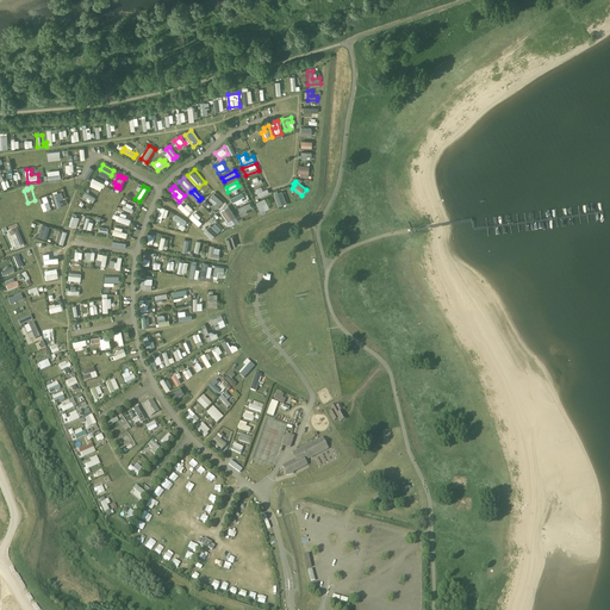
[(234,203),(247,194),(244,191),(231,198),(234,203)]
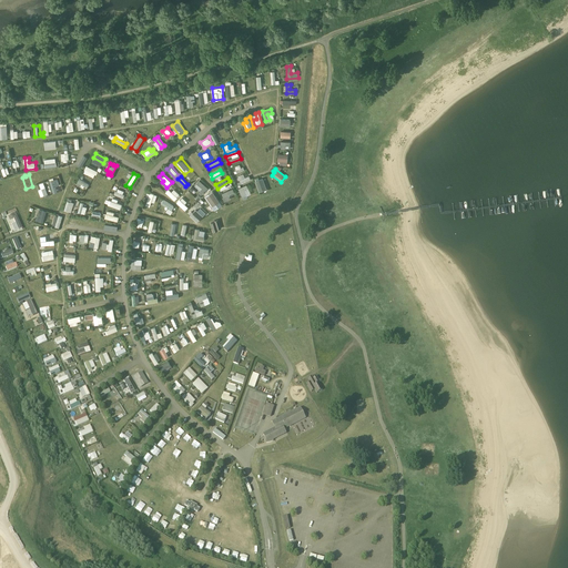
[(80,179),(78,182),(88,188),(90,184),(80,179)]
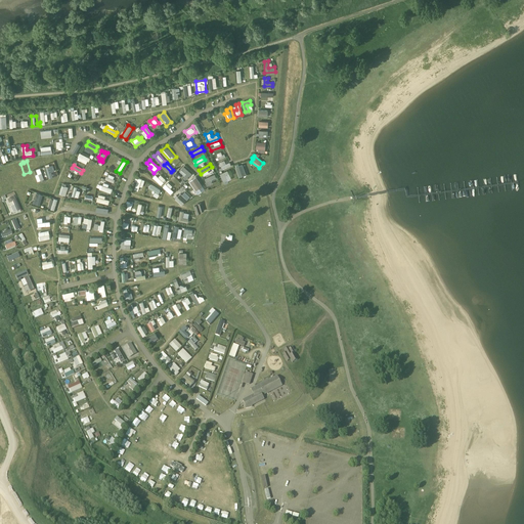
[(246,175),(243,165),(238,166),(236,167),(235,167),(238,177),(246,175)]
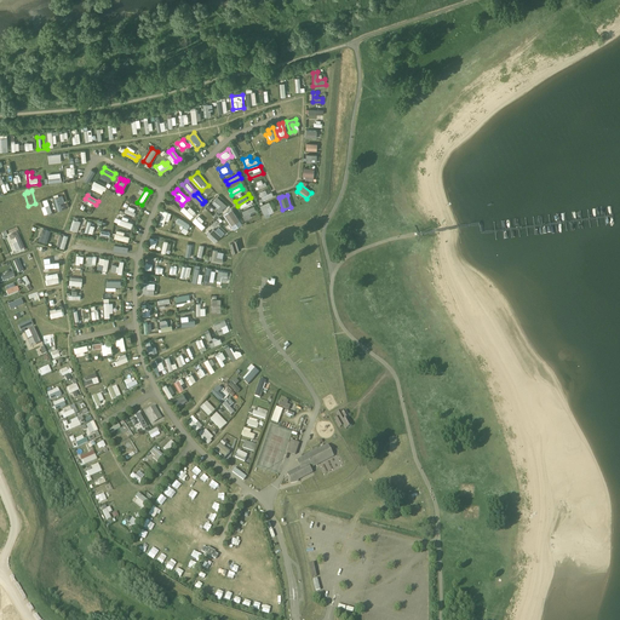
[(227,205),(217,197),(214,200),(220,206),(216,211),(219,213),(224,208),(227,205)]
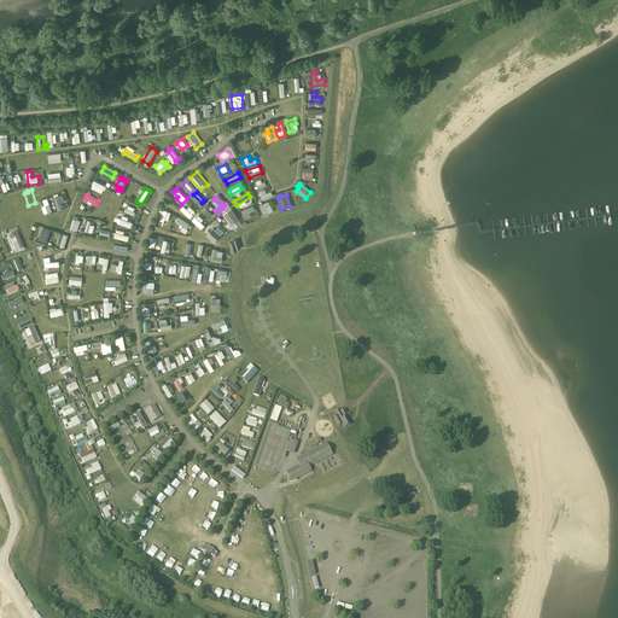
[(40,200),(45,214),(52,211),(47,198),(40,200)]
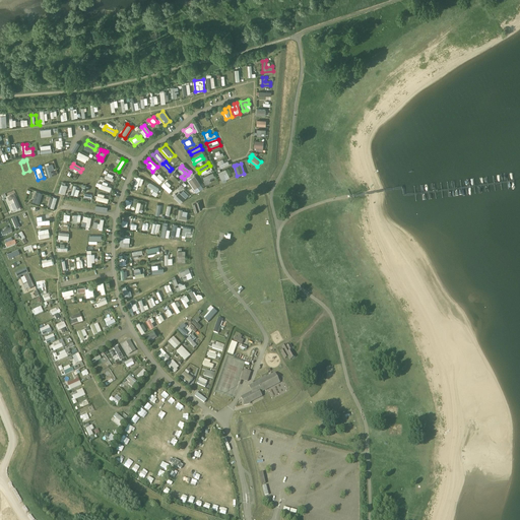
[(218,173),(221,180),(225,179),(223,174),(228,173),(225,169),(218,173)]
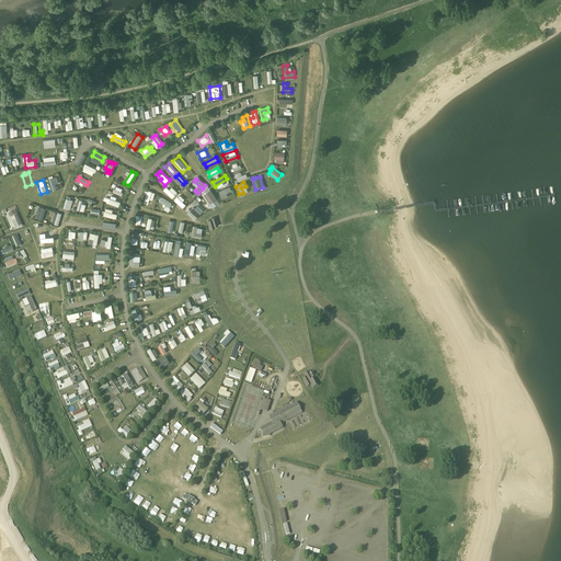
[(170,189),(167,186),(163,190),(173,198),(180,191),(175,186),(174,189),(172,186),(170,189)]
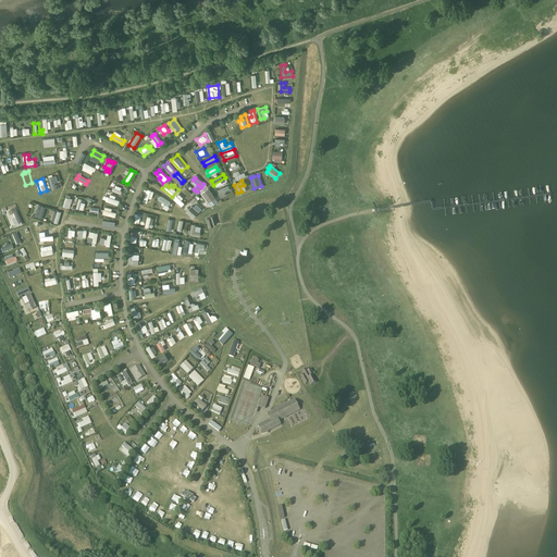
[(209,202),(215,198),(213,195),(212,195),(208,188),(201,193),(209,202)]
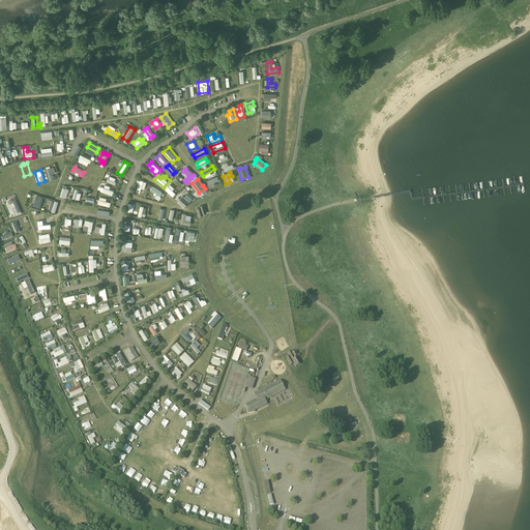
[(173,189),(175,187),(170,183),(165,188),(173,197),(176,194),(173,189)]
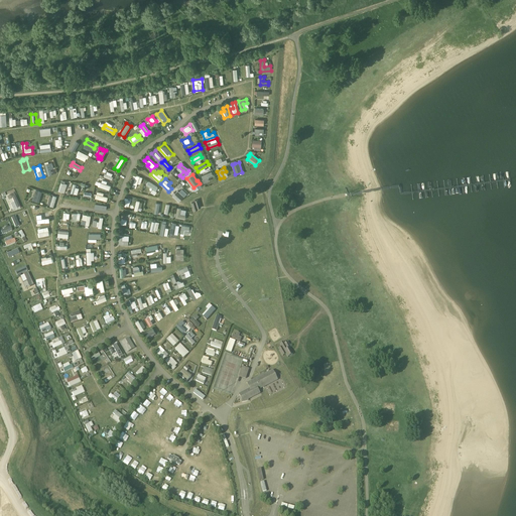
[(112,186),(100,181),(99,186),(110,190),(112,186)]
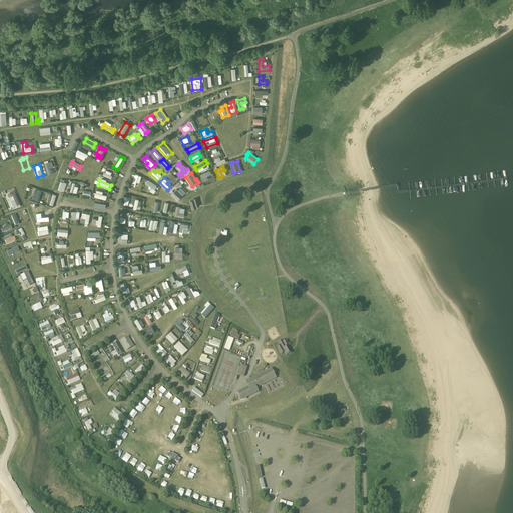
[(147,180),(145,183),(154,189),(157,186),(147,180)]
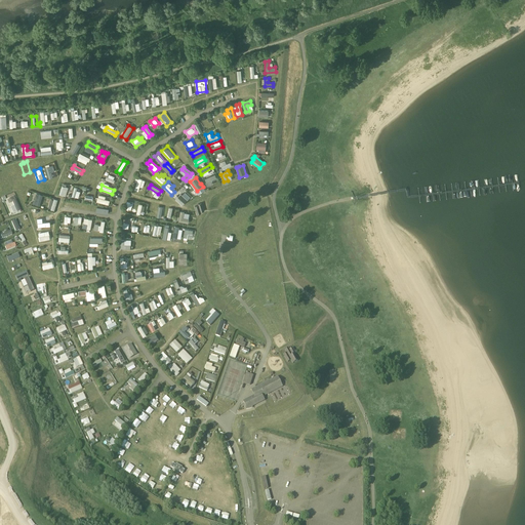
[(188,200),(180,194),(175,199),(183,205),(188,200)]
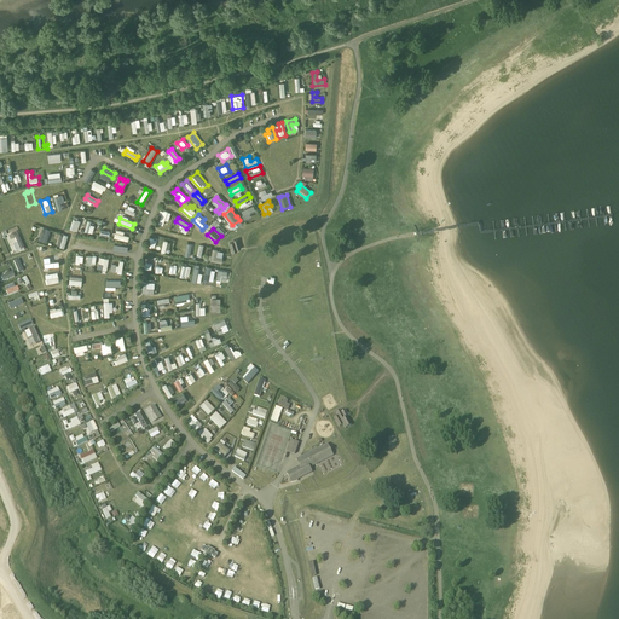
[(24,249),(19,235),(16,236),(15,233),(10,235),(11,239),(15,238),(16,243),(12,244),(16,253),(24,249)]
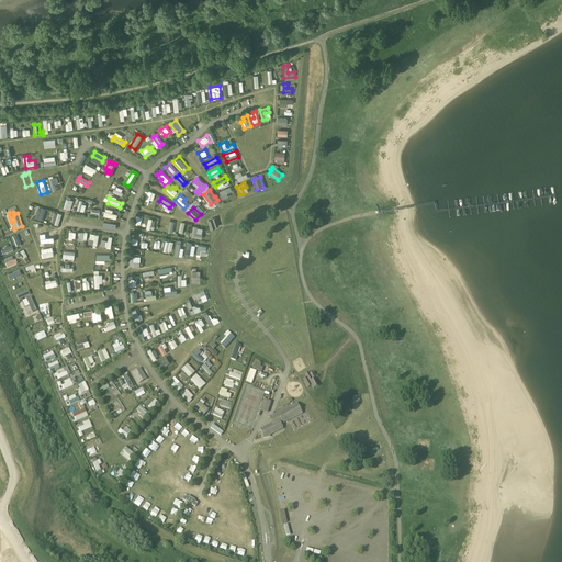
[(211,229),(215,228),(215,227),(218,226),(216,217),(212,218),(212,220),(209,221),(211,229)]
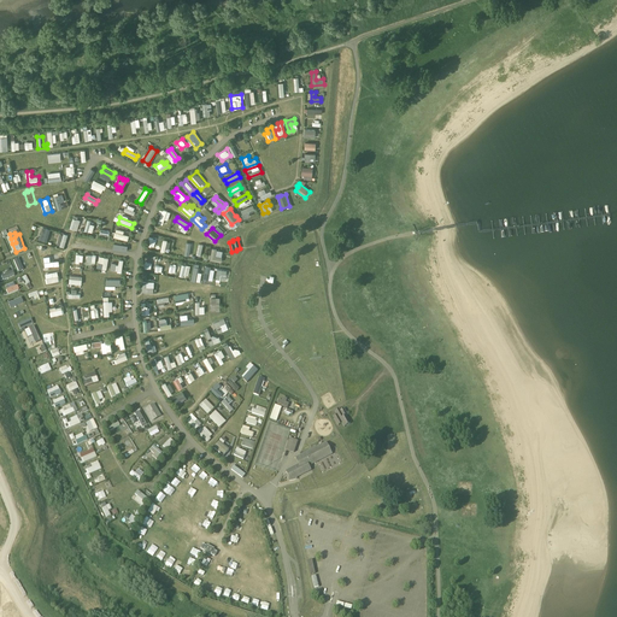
[(210,260),(221,263),(222,258),(216,257),(217,250),(212,248),(211,256),(209,254),(209,260),(210,260)]
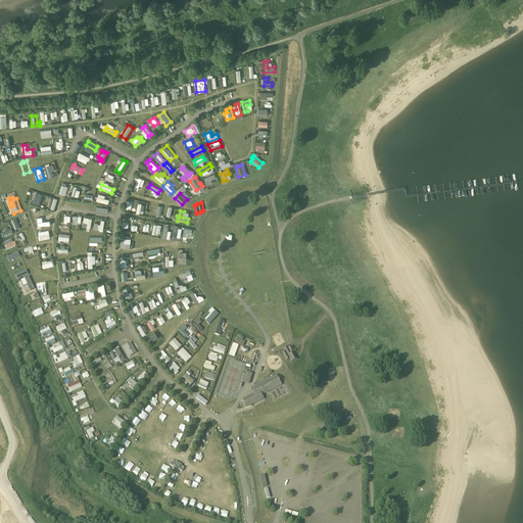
[(16,231),(20,229),(15,219),(11,221),(16,231)]
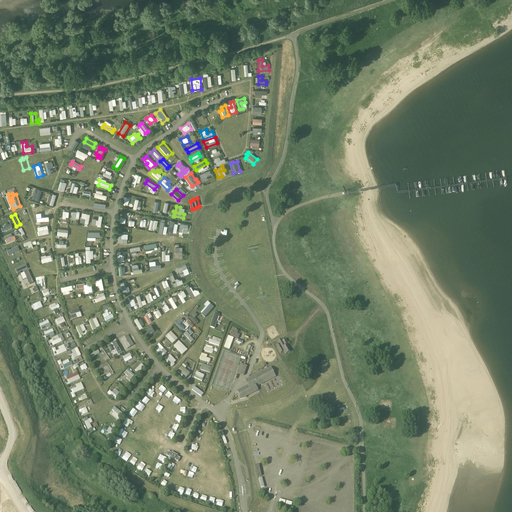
[(188,225),(180,223),(180,227),(179,231),(183,232),(183,228),(187,229),(188,225)]
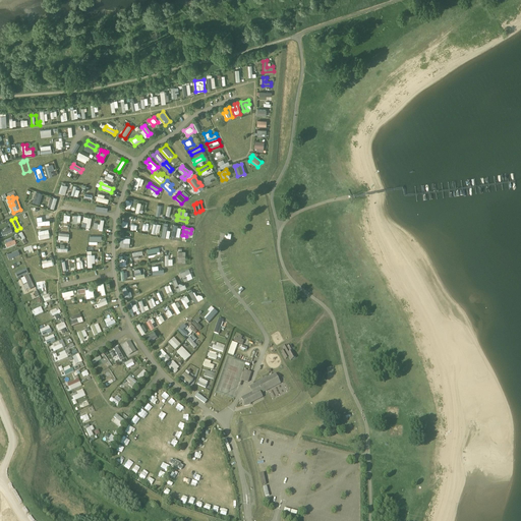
[(120,247),(129,247),(129,243),(123,243),(123,238),(120,238),(120,247)]
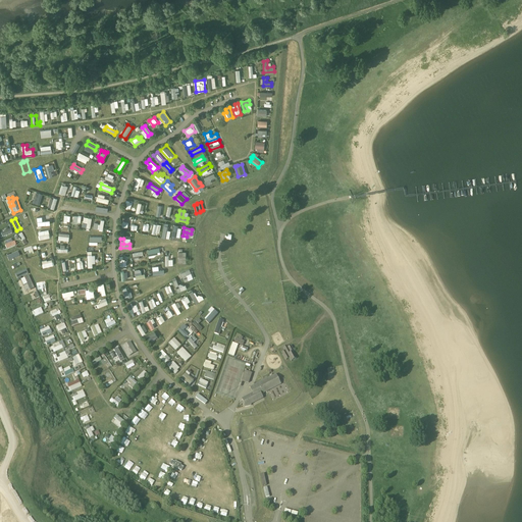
[(7,256),(8,261),(19,257),(18,252),(7,256)]
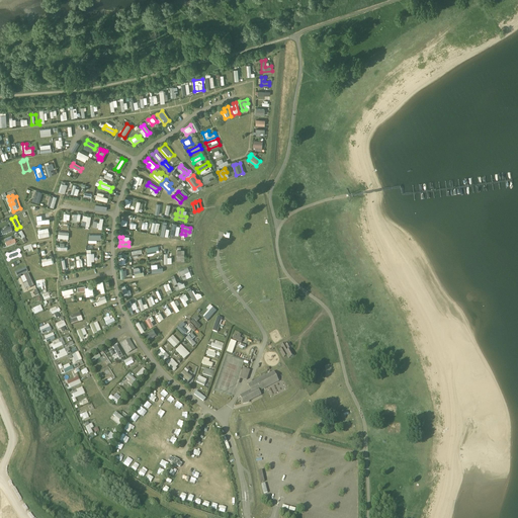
[(41,259),(42,265),(54,263),(52,256),(41,259)]
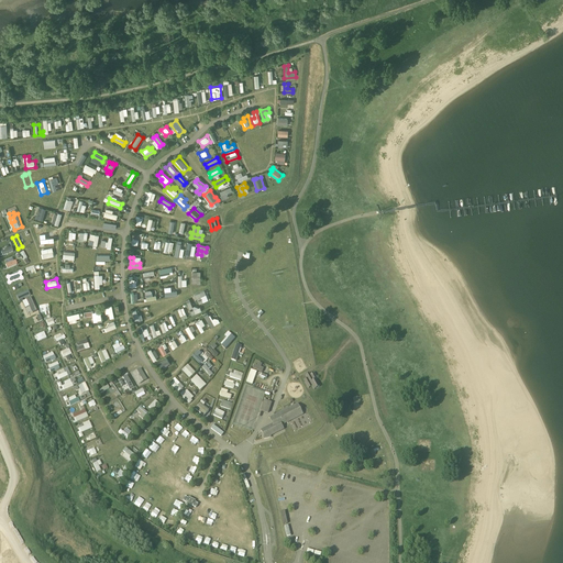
[(19,301),(31,296),(29,290),(17,296),(19,301)]
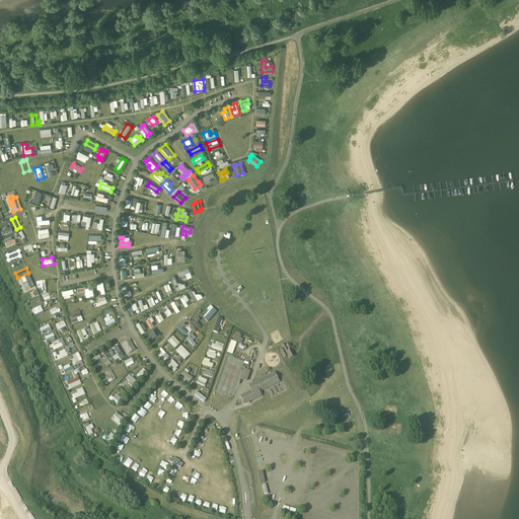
[(181,275),(183,280),(188,279),(186,274),(190,272),(189,269),(179,272),(181,276),(181,275)]
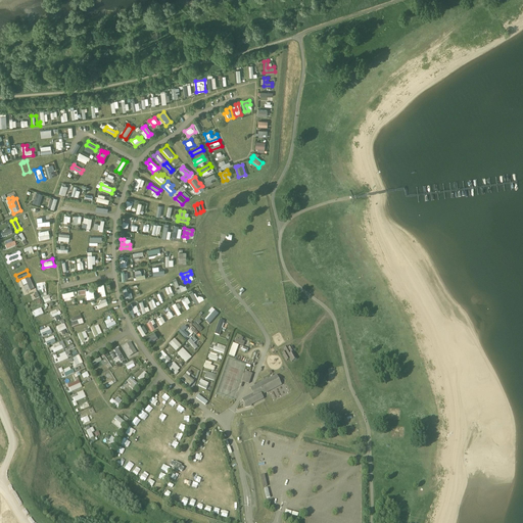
[(24,294),(34,291),(30,277),(19,280),(24,294)]
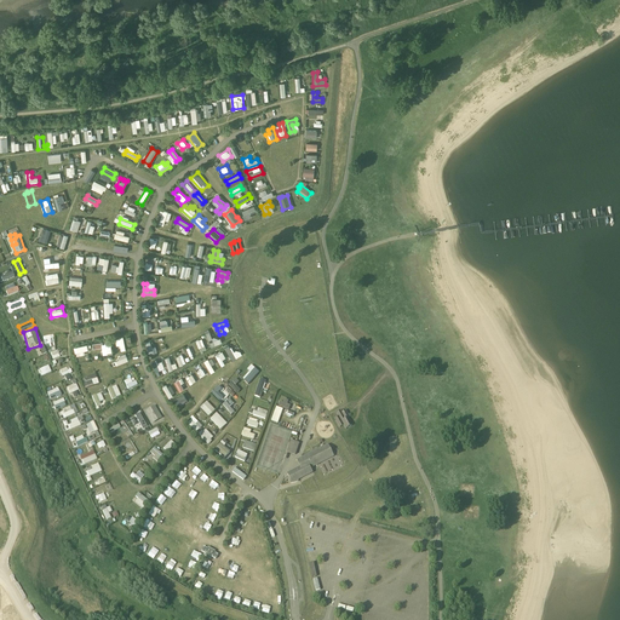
[(211,332),(206,333),(212,348),(223,343),(220,339),(214,342),(211,332)]
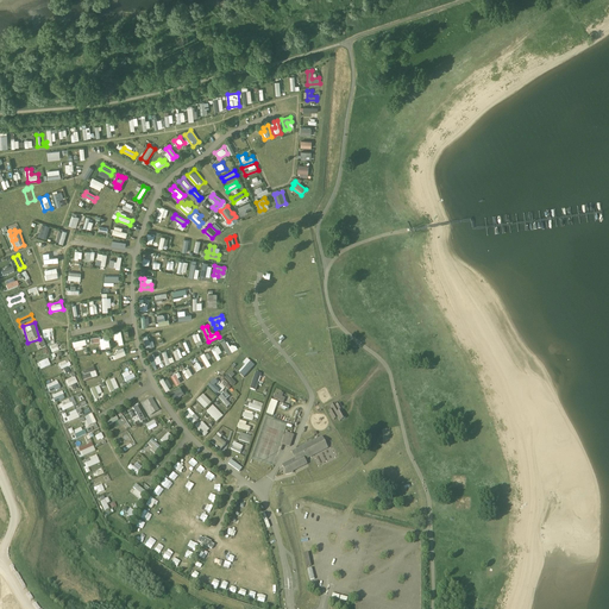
[(43,331),(43,339),(49,339),(49,341),(54,340),(52,330),(43,331)]
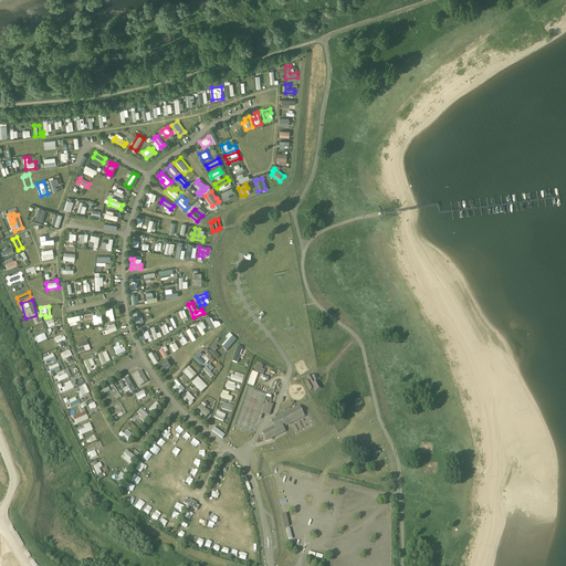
[(109,315),(111,321),(115,320),(113,308),(106,310),(107,316),(109,315)]
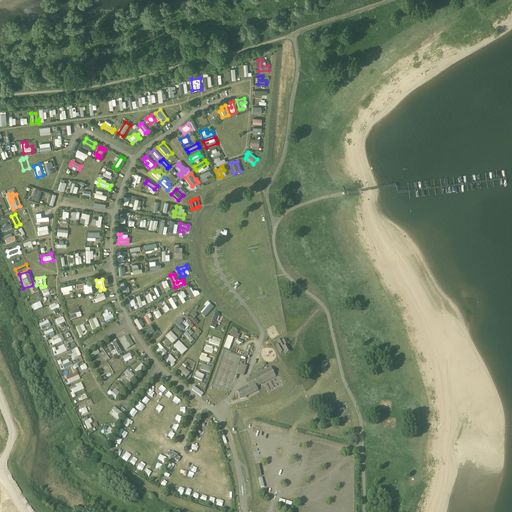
[(166,291),(171,289),(167,279),(162,281),(166,291)]
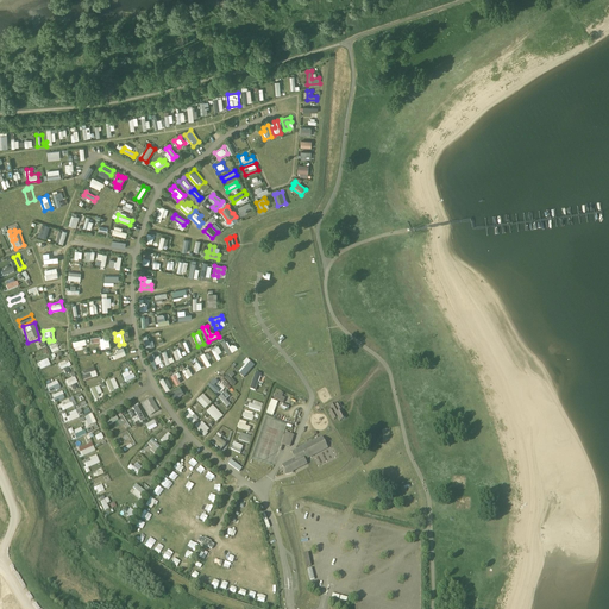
[(100,339),(101,349),(110,347),(108,336),(105,337),(105,338),(100,339)]
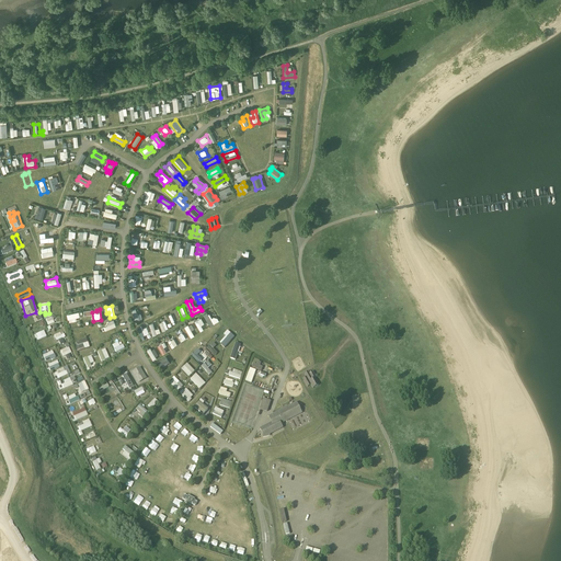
[(69,320),(70,323),(78,321),(77,318),(81,317),(80,315),(82,315),(82,312),(80,312),(67,315),(68,320),(69,320)]
